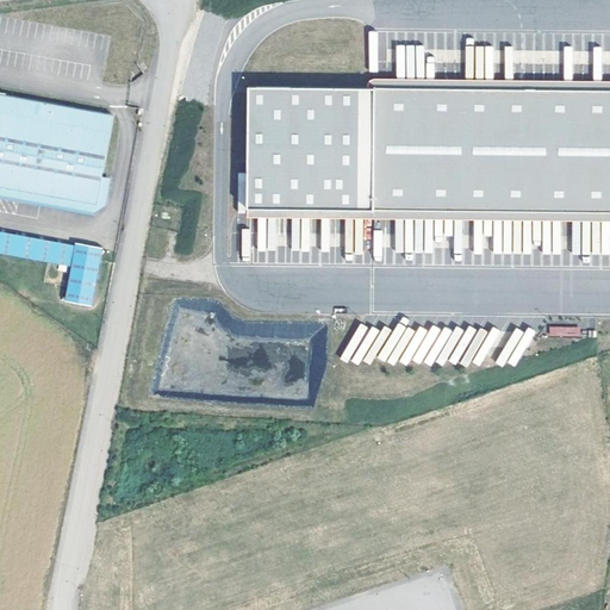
[(367,83),(367,87),(375,87),(375,86),(609,88),(609,81),(375,78),(372,79),(369,80),(367,83)]
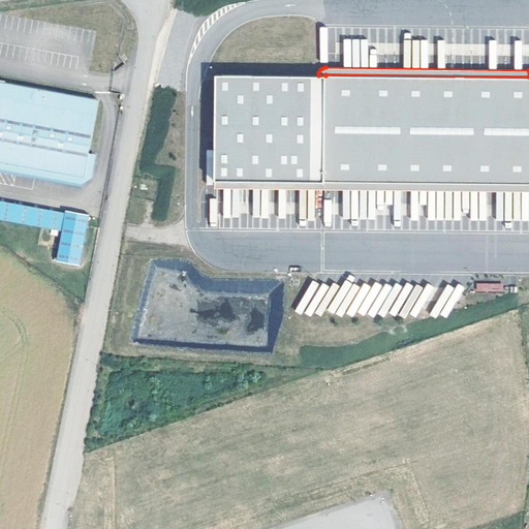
[(216,74),(214,181),(528,184),(528,76),(325,74),(325,75),(318,75),(216,74)]
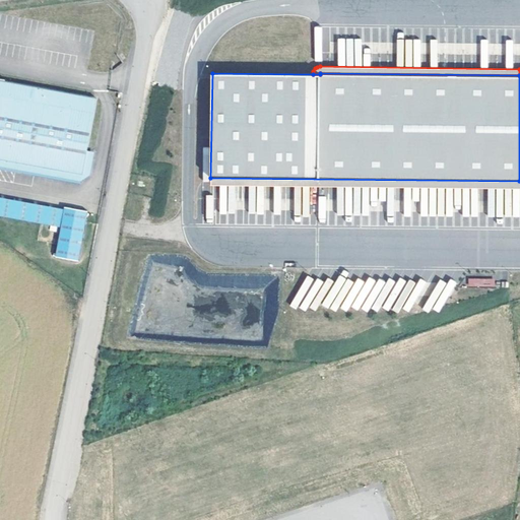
[(0,160),(83,177),(88,148),(98,99),(0,80),(0,160)]
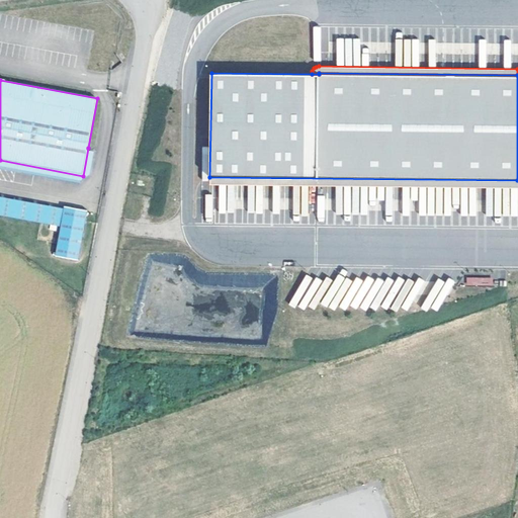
[(98,150),(88,148),(83,176),(0,160),(0,163),(81,179),(93,175),(98,150)]
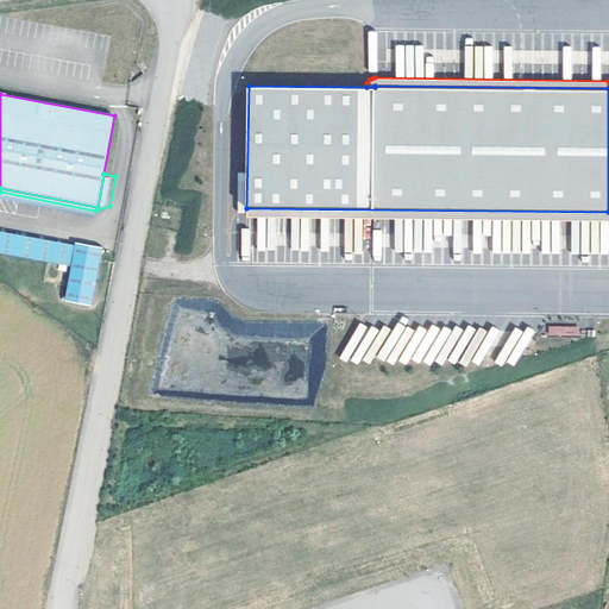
[(608,212),(246,208),(246,217),(608,220),(608,212)]
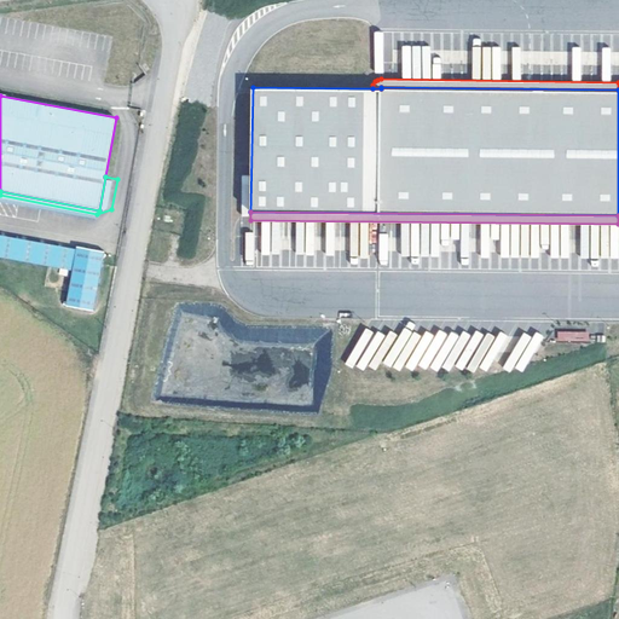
[(0,258),(75,272),(79,252),(0,236),(0,258)]
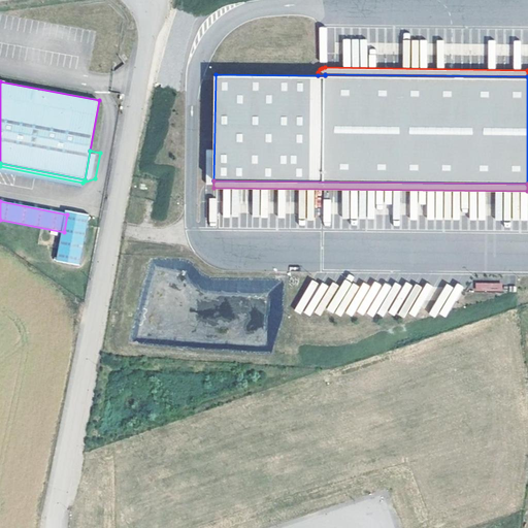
[(67,215),(64,232),(58,263),(81,267),(91,217),(68,212),(67,215)]
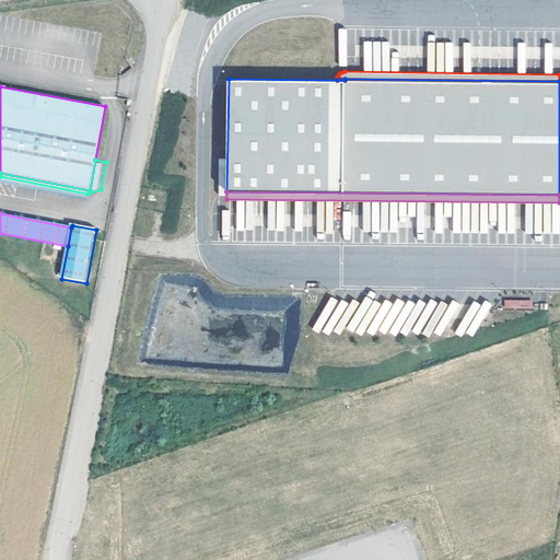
[(504,300),(504,308),(533,308),(533,301),(504,300)]
